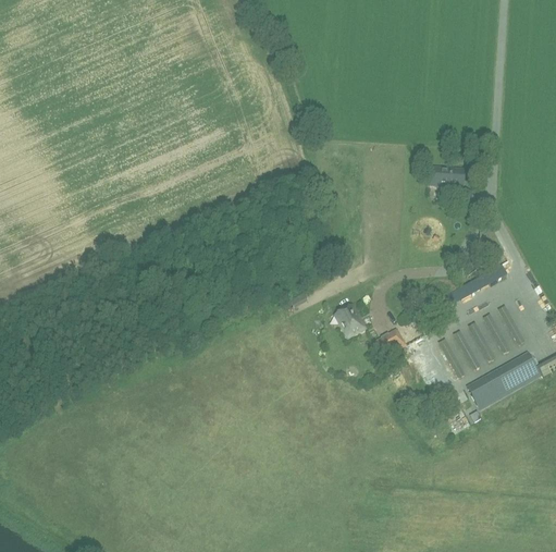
[(453,167),(441,166),(441,164),(429,163),(428,182),(457,184),(455,204),(470,205),(471,188),(462,187),(464,166),(453,166),(453,167)]
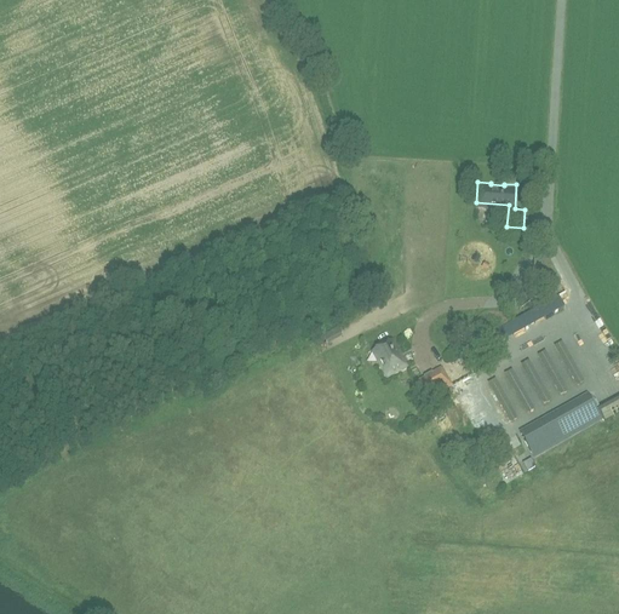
[(390,336),(372,346),(385,372),(405,361),(390,336)]
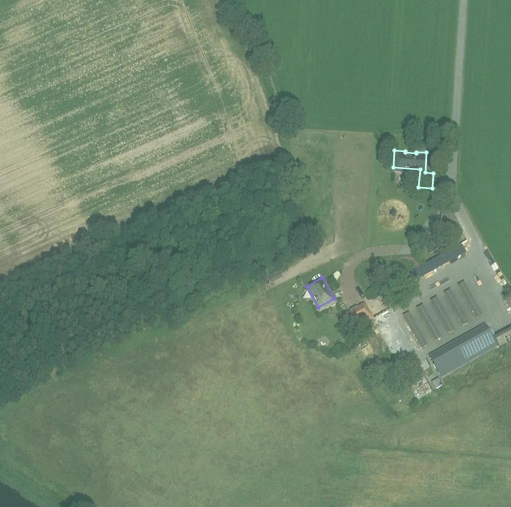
[(365,301),(364,301),(363,300),(356,304),(355,303),(349,307),(341,312),(349,326),(372,314),(365,301)]
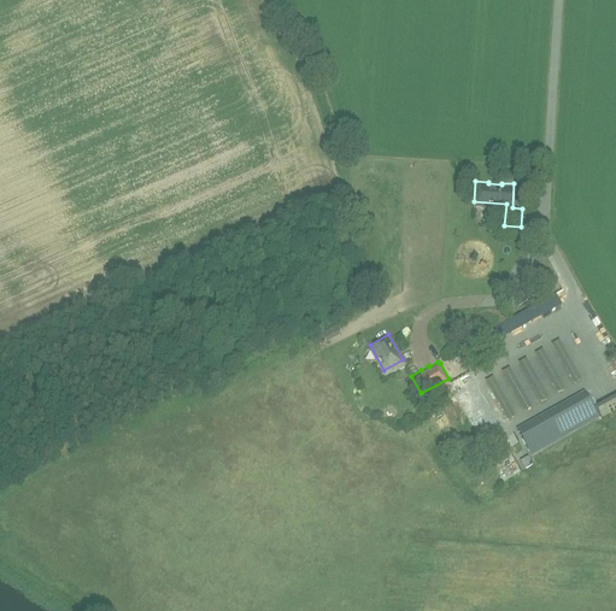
[(531,450),(597,412),(582,387),(516,424),(531,450)]
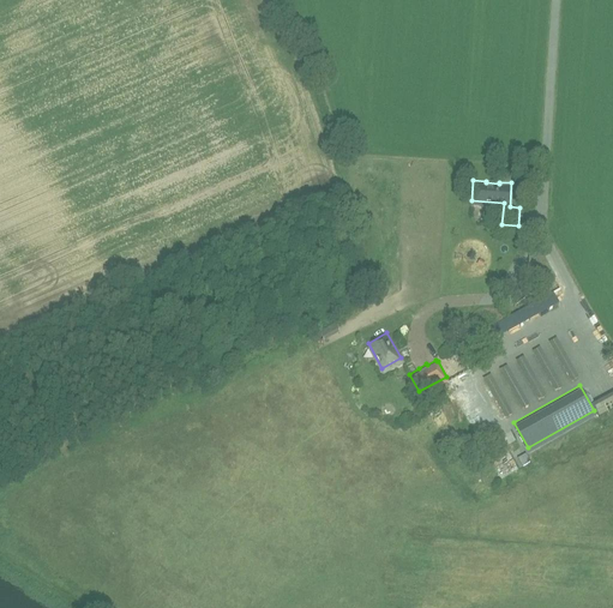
[(454,419),(470,413),(464,395),(446,402),(454,419)]
